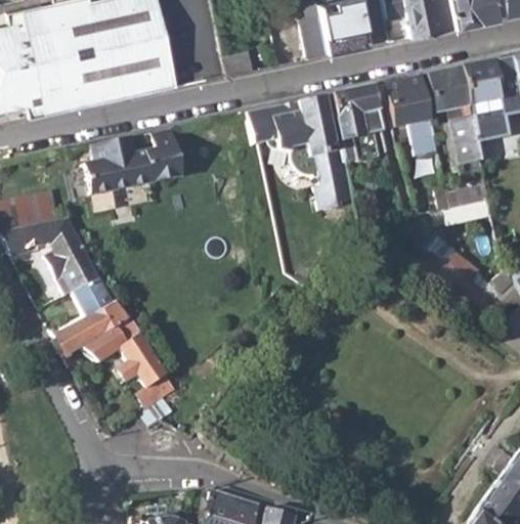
[(0,0),(0,121),(177,84),(171,53),(158,0),(0,0)]
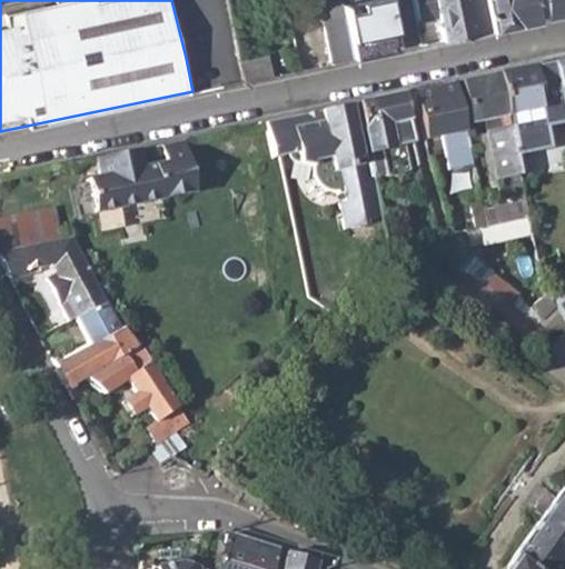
[(348,15),(356,56),(403,47),(393,0),(354,0),(345,2),(348,15)]
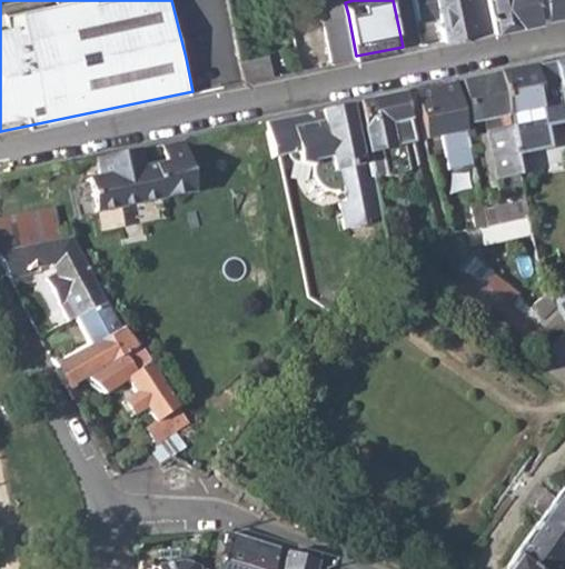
[(496,28),(489,0),(417,0),(420,18),(442,13),(445,38),(496,28)]
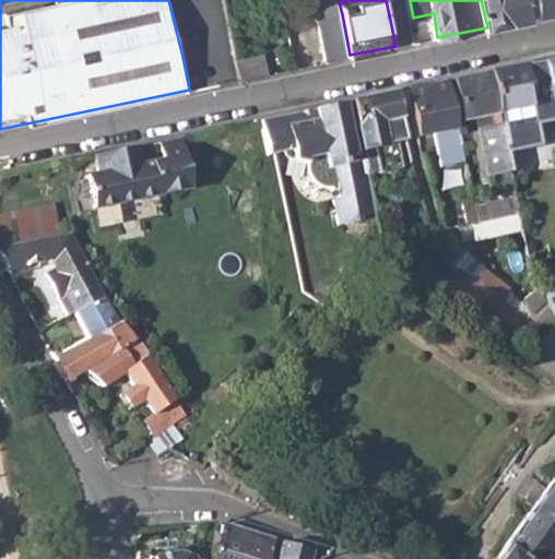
[(481,0),(487,27),(511,22),(506,0),(481,0)]
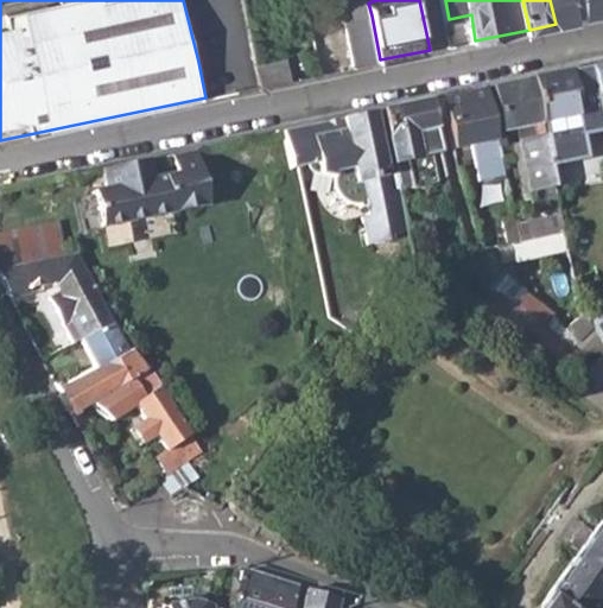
[(578,19),(575,0),(550,0),(556,24),(578,19)]
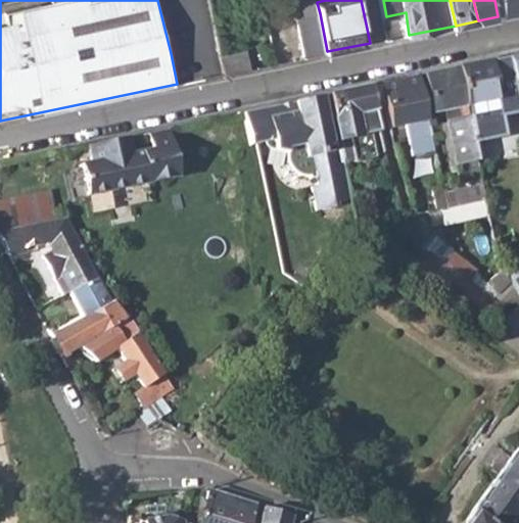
[(518,0),(502,0),(505,15),(518,12),(518,0)]
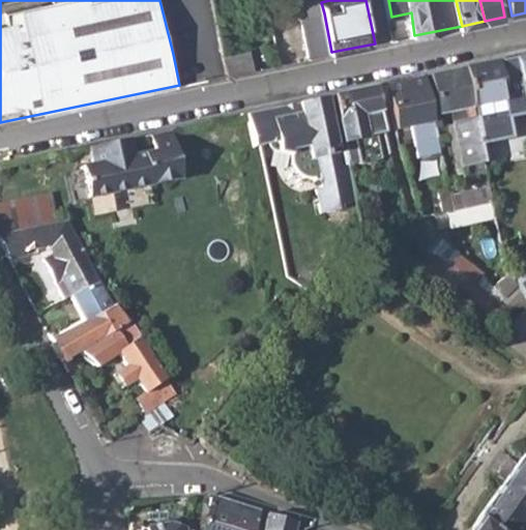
[(304,19),(313,57),(331,52),(324,13),(304,19)]
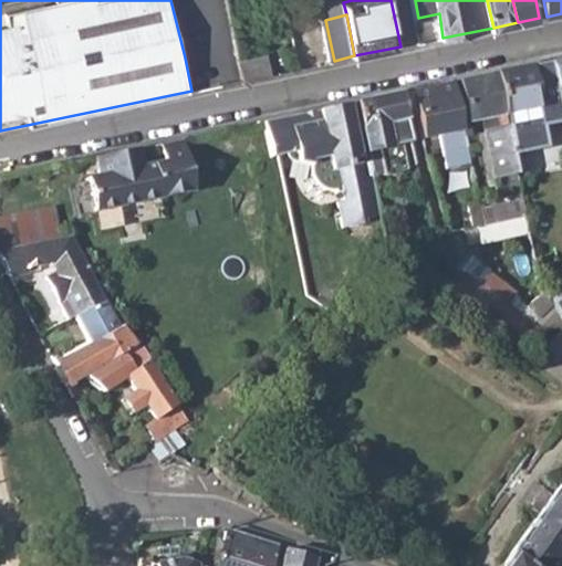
[(209,53),(185,58),(191,91),(216,85),(209,53)]
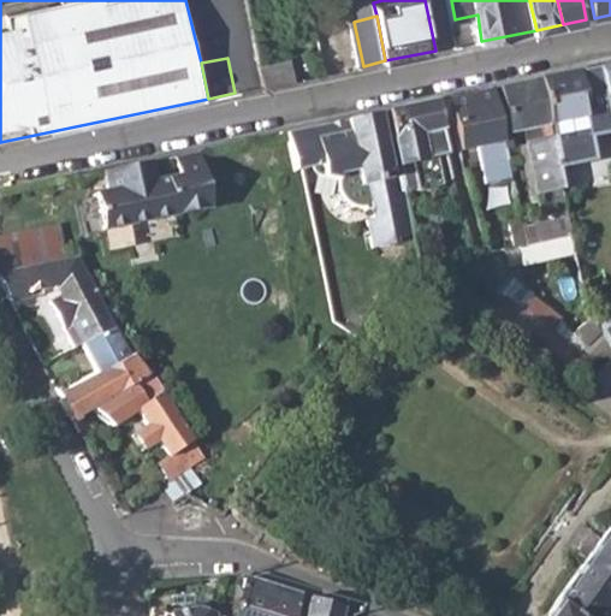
[(266,66),(270,86),(296,80),(292,61),(266,66)]
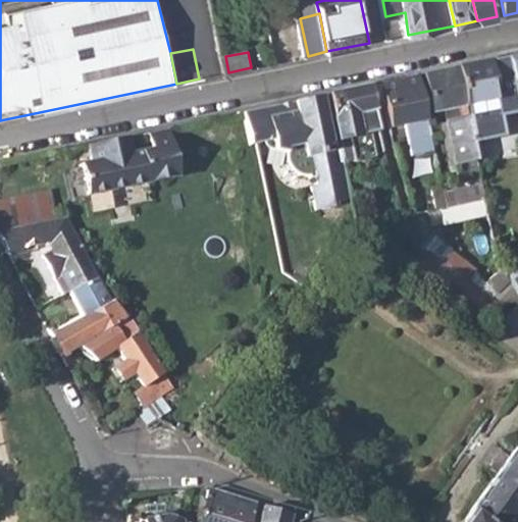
[(513,75),(515,83),(517,95),(517,54),(509,56),(513,75)]
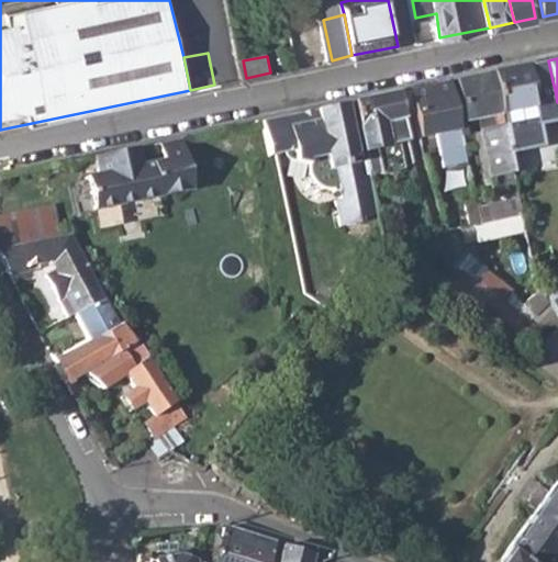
[(553,81),(548,60),(535,64),(537,79),(538,85),(553,81)]
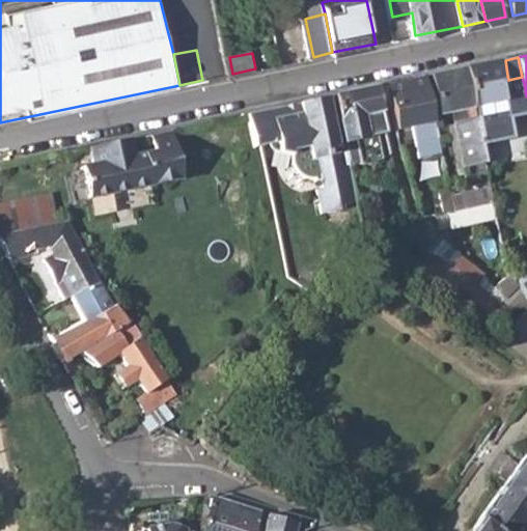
[(466,68),(486,157),(517,150),(514,130),(526,128),(526,96),(524,84),(522,77),(508,80),(507,75),(502,76),(499,61),(466,68)]
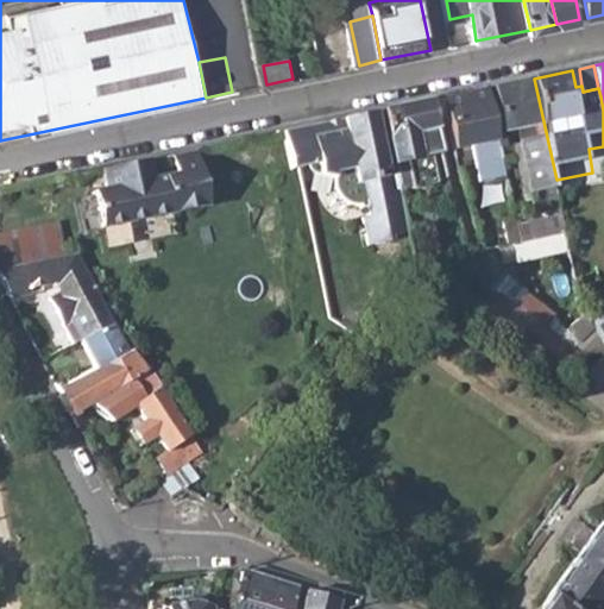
[(534,79),(495,86),(505,129),(535,124),(538,138),(523,142),(536,208),(561,201),(557,180),(534,79)]
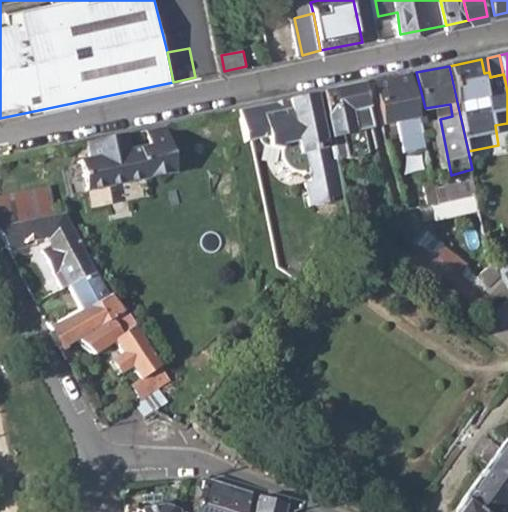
[(421,122),(440,119),(452,116),(450,104),(425,108),(416,72),(410,74),(418,106),(421,122)]
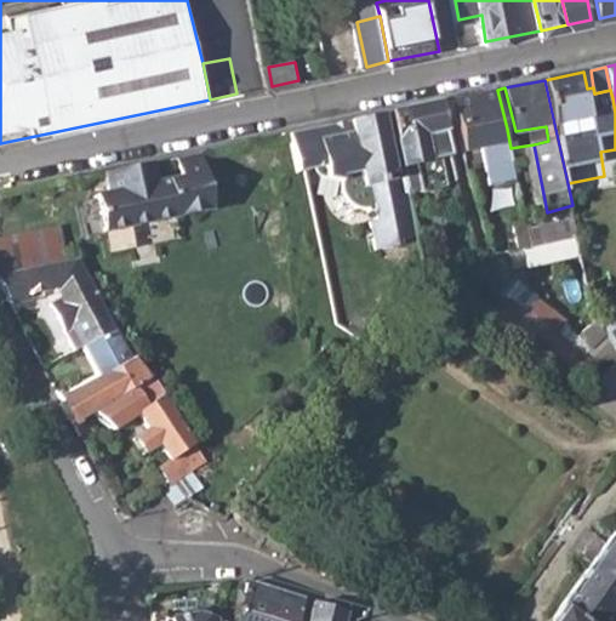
[(511,148),(507,129),(497,90),(451,98),(465,152),(484,148),(491,186),(518,180),(511,148)]
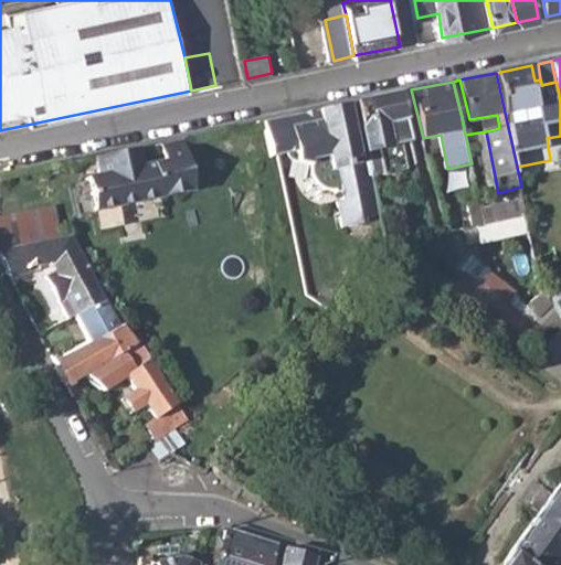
[(376,174),(400,173),(408,169),(409,167),(419,164),(400,93),(359,100),(376,174)]
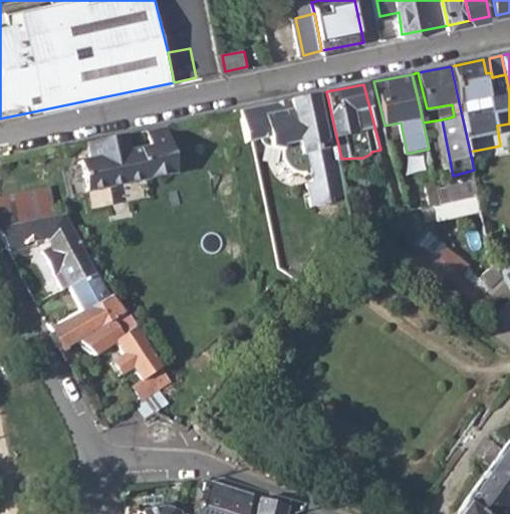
[(318,93),(340,197),(349,195),(341,159),(326,91),(318,93)]
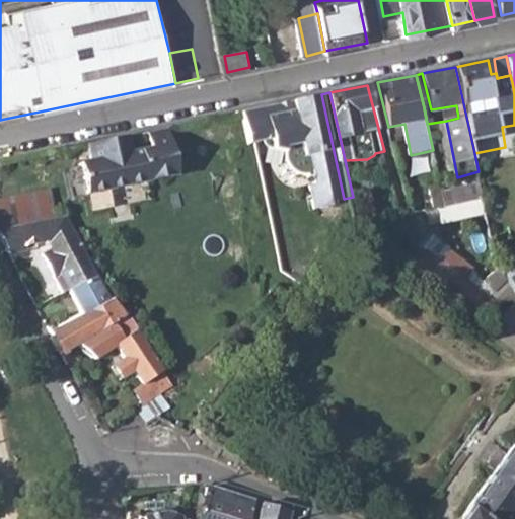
[(344,199),(321,94),(294,100),(243,110),(250,143),(256,142),(272,139),(273,148),(284,151),(292,166),(300,171),(309,173),(310,175),(315,174),(317,182),(311,184),(316,208),(339,203),(338,200),(344,199)]
